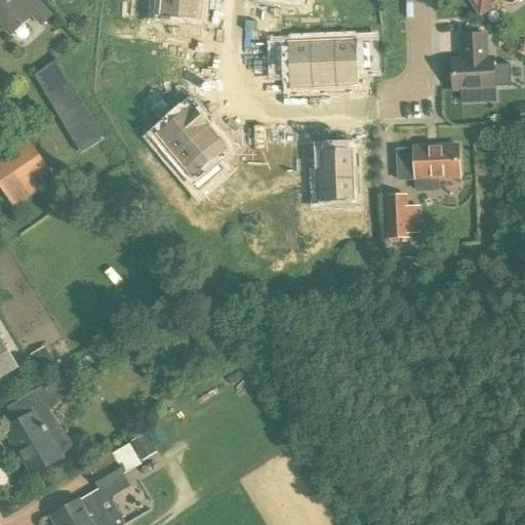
[(32,0),(26,6),(19,0),(0,0),(0,21),(11,35),(34,15),(42,24),(50,16),(36,0),(32,0)]
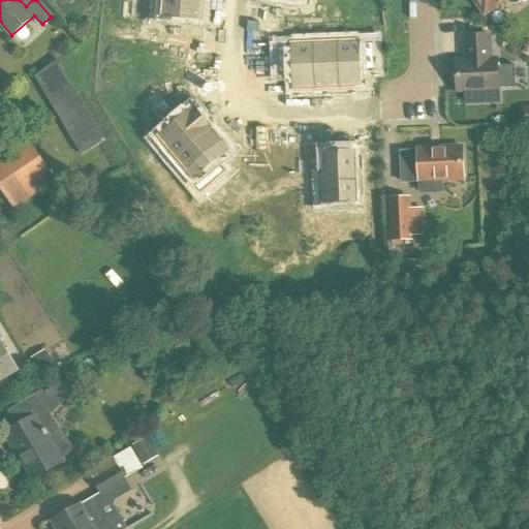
[(200,20),(201,0),(159,0),(156,34),(180,36),(182,19),(200,20)]
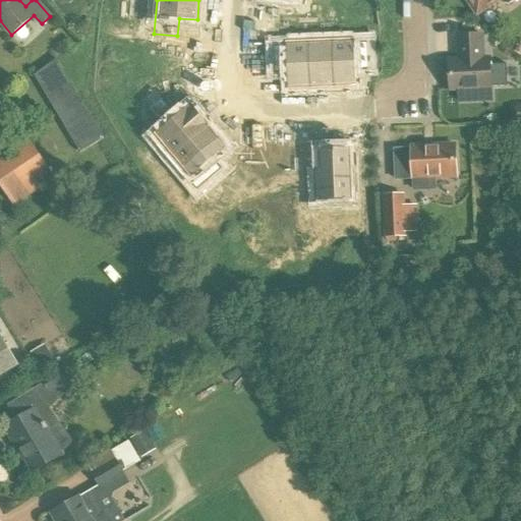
[(466,0),(476,15),(498,0),(501,0),(504,3),(508,4),(514,0),(466,0)]
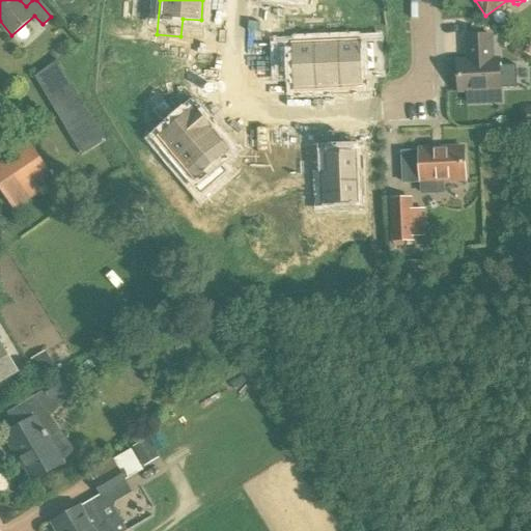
[(369,15),(378,15),(378,2),(369,2),(369,15)]
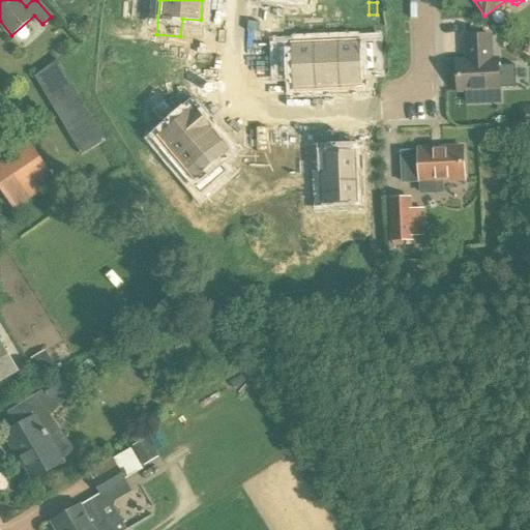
[(493,60),(492,33),(464,34),(465,61),(457,62),(458,91),(465,90),(466,106),(500,104),(499,88),(498,60),(493,60)]
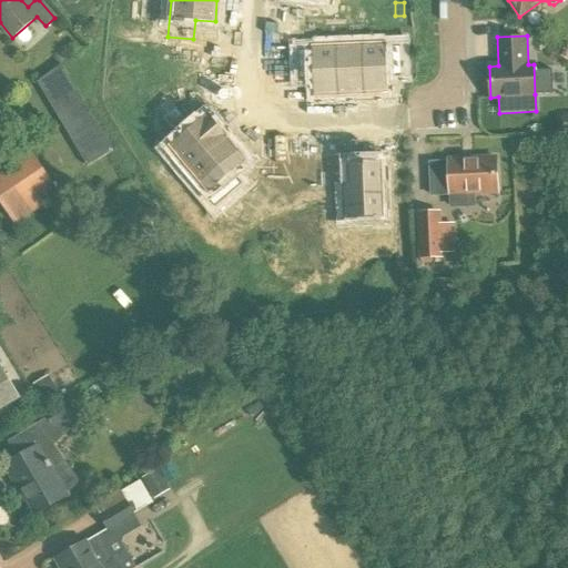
[(384,44),(350,47),(352,95),(386,93),(385,75),(401,74),(399,47),(384,47),(384,44)]
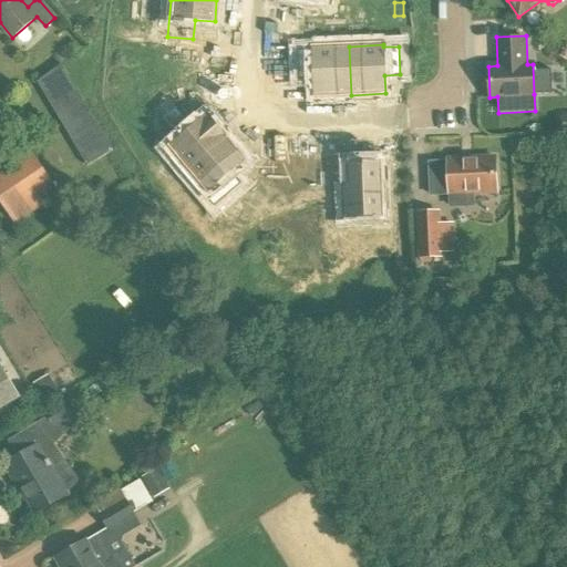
[(351,95),(349,47),(315,48),(315,50),(298,50),(299,79),(316,79),(317,96),(351,95)]
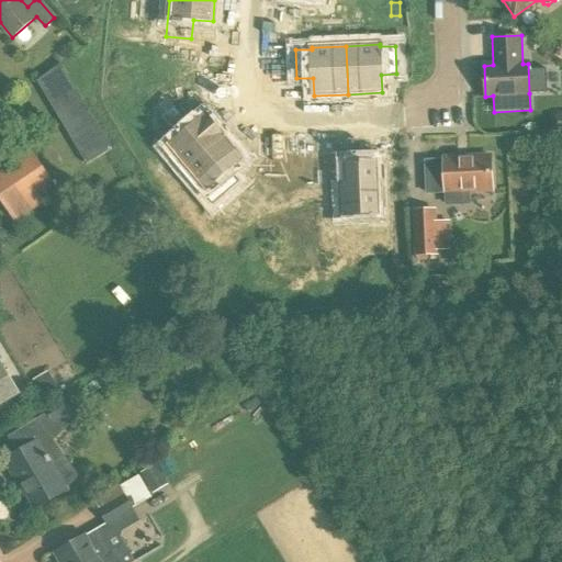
[(87,165),(112,149),(60,64),(36,81),(87,165)]
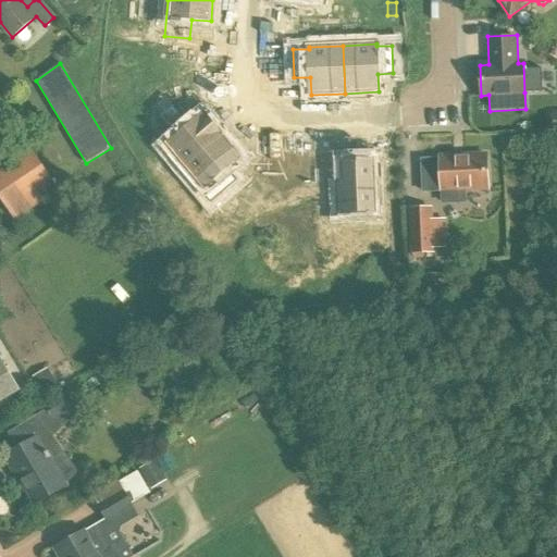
[(166,147),(185,169),(223,137),(205,115),(192,126),(173,104),(160,115),(178,137),(166,147)]
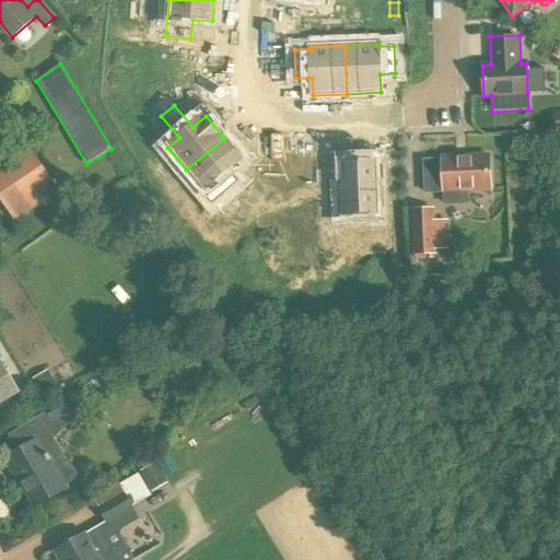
[(224,138),(186,170),(205,191),(213,202),(240,181),(230,170),(242,160),(224,138)]
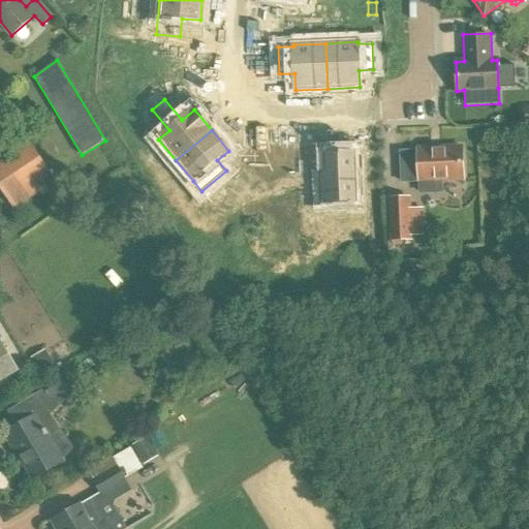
[(28,185),(50,170),(28,139),(7,154),(28,185)]
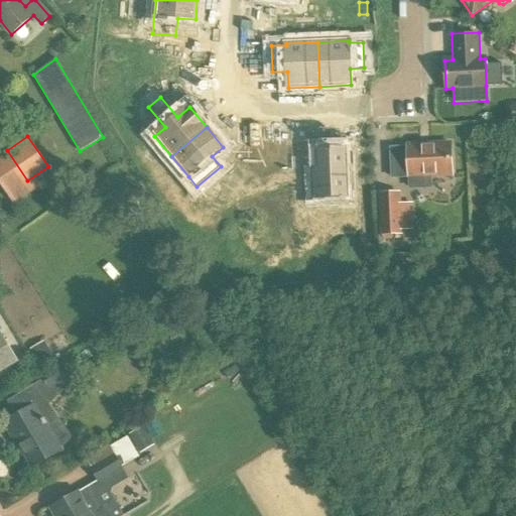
[(432,175),(452,174),(450,143),(407,145),(391,146),(392,177),(409,176),(409,189),(433,188),(432,175)]
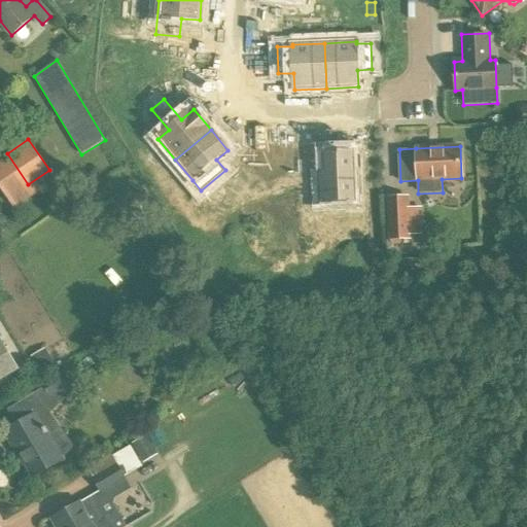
[(352,149),(322,150),(323,171),(317,171),(318,203),(353,202),(352,149)]
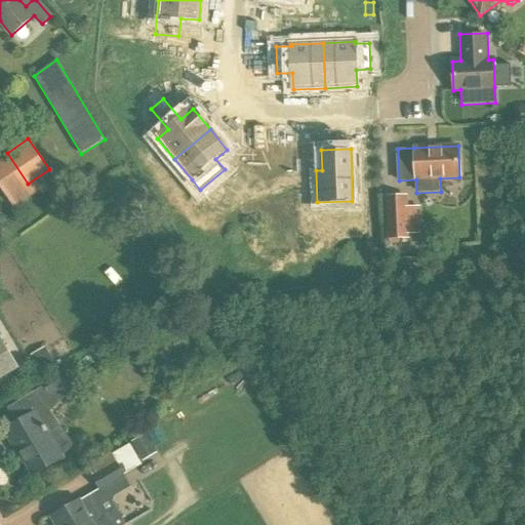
[(0,188),(7,198),(28,184),(7,153),(0,157),(0,188)]
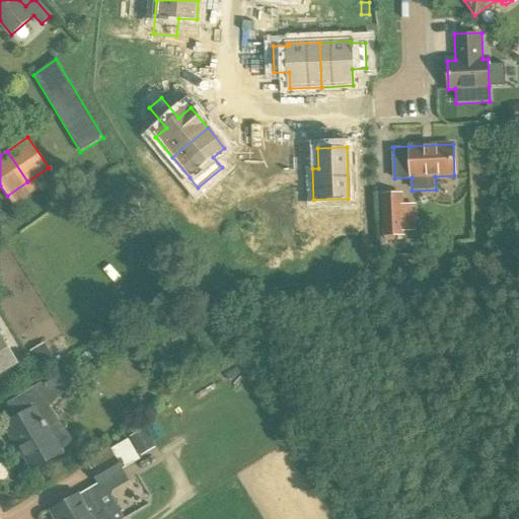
[(400,235),(399,194),(381,195),(382,236),(400,235)]
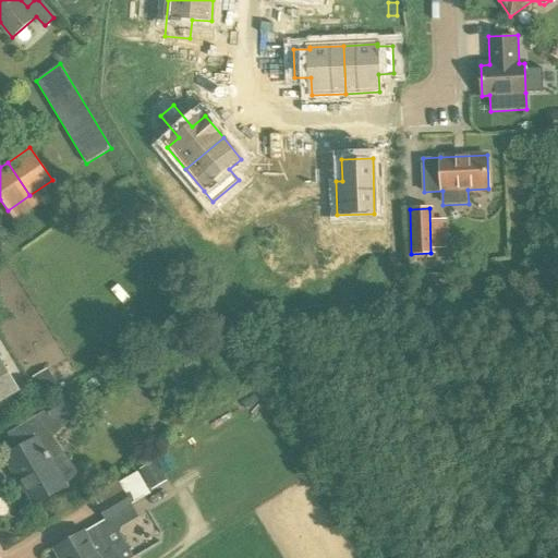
[(158,223),(152,214),(140,222),(146,232),(158,223)]
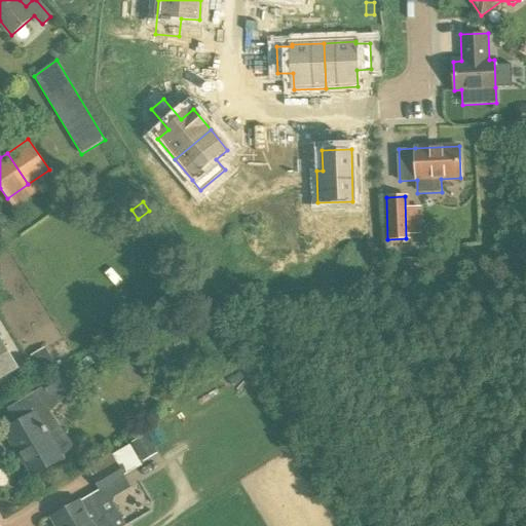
[(0,378),(17,368),(0,337),(2,336),(0,333),(0,378)]
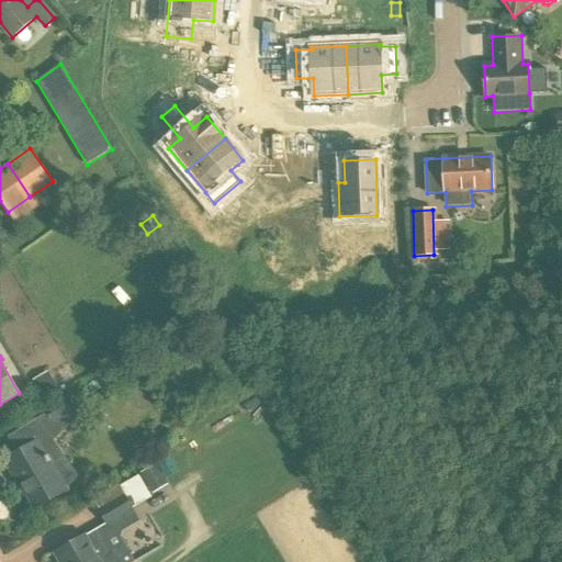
[(46,370),(30,380),(44,402),(60,392),(46,370)]
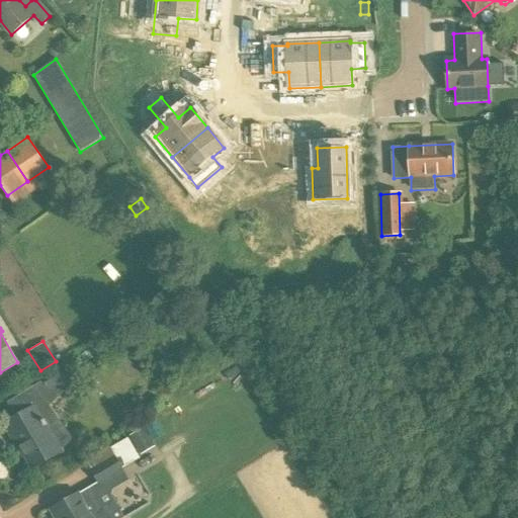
[(89,351),(81,356),(85,363),(93,358),(89,351)]
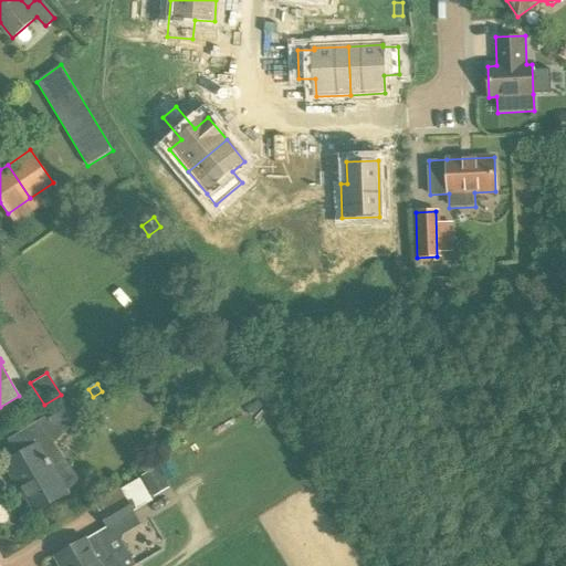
[(52,426),(91,404),(82,391),(45,412),(52,426)]
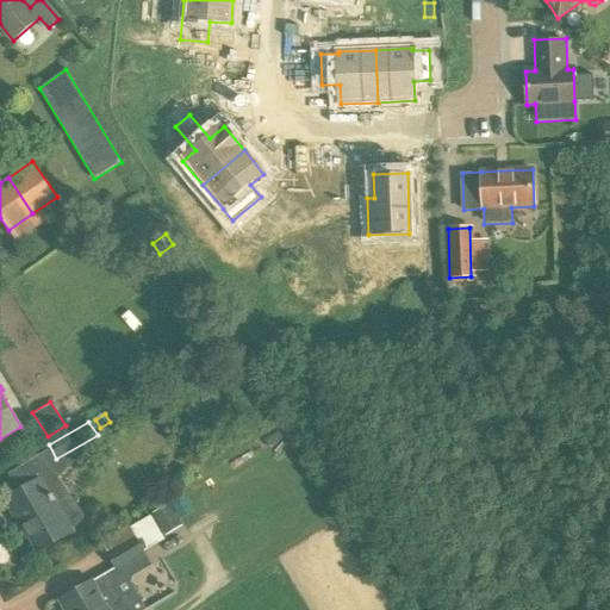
[(38,553),(73,533),(72,529),(87,517),(41,453),(8,474),(18,492),(5,500),(26,537),(29,536),(38,553)]
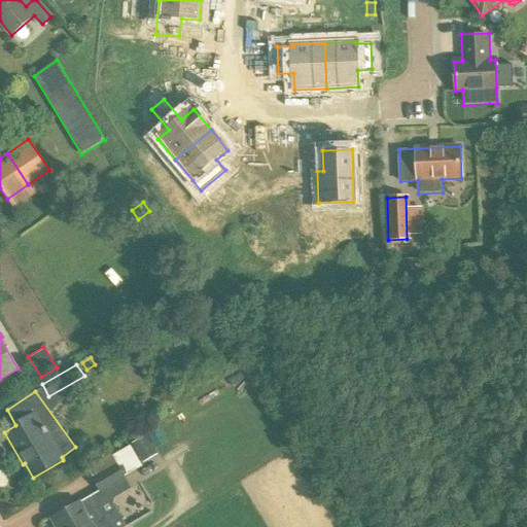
[(146,434),(132,443),(143,463),(157,455),(146,434)]
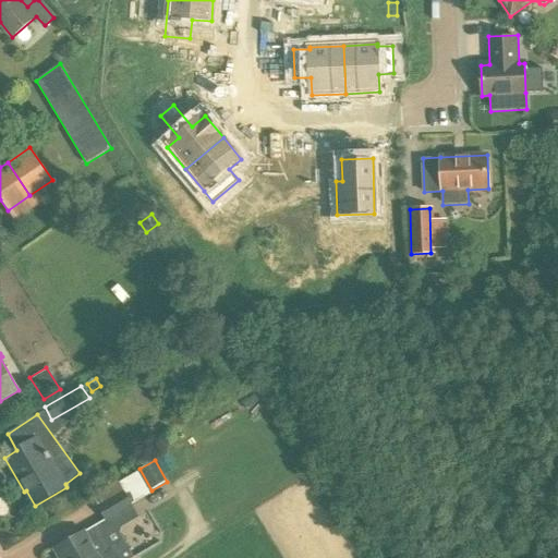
[(98,509),(105,520),(132,504),(150,493),(137,472),(119,483),(125,493),(98,509)]
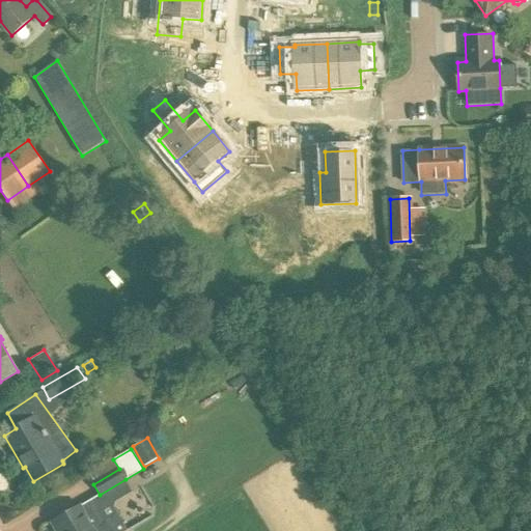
[(81,505),(54,522),(59,530),(127,530),(128,530),(117,512),(105,520),(92,499),(81,506),(81,505)]
